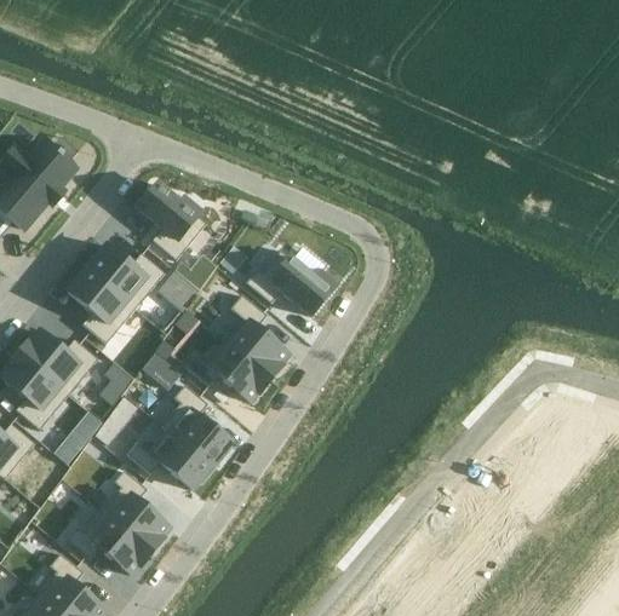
[(0,236),(15,220),(24,229),(49,201),(53,205),(64,191),(61,188),(75,170),(69,163),(62,157),(63,155),(59,151),(57,154),(51,148),(50,148),(44,142),(29,159),(23,154),(17,149),(1,166),(9,172),(13,177),(0,191),(0,236)]
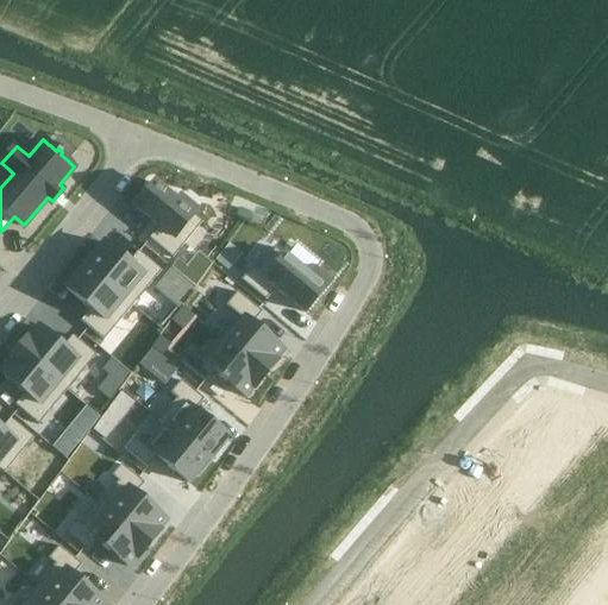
[(155,181),(135,205),(160,225),(149,237),(173,256),(202,220),(194,213),(198,208),(180,194),(176,199),(155,181)]
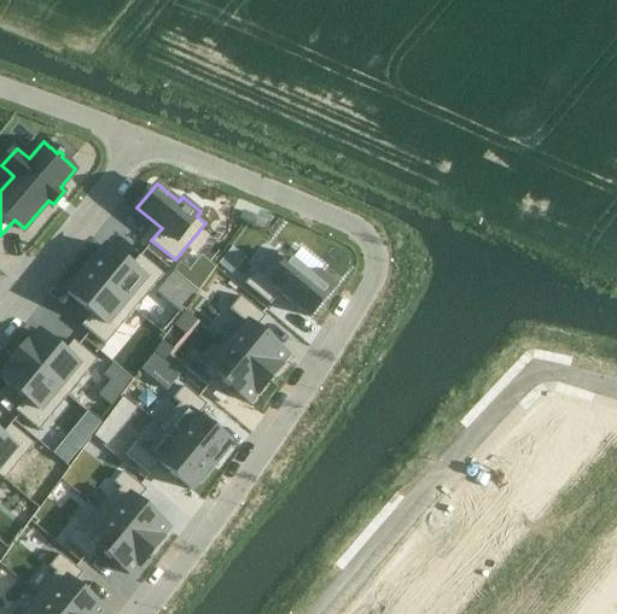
[(105,244),(86,268),(135,308),(164,273),(140,252),(131,264),(105,244)]
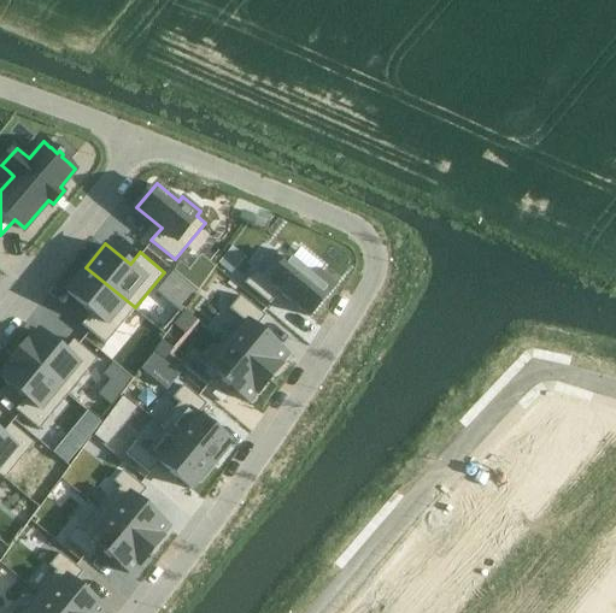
[(256,267),(245,282),(269,302),(280,290),(310,314),(335,283),(320,270),(314,277),(279,248),(260,271),(256,267)]
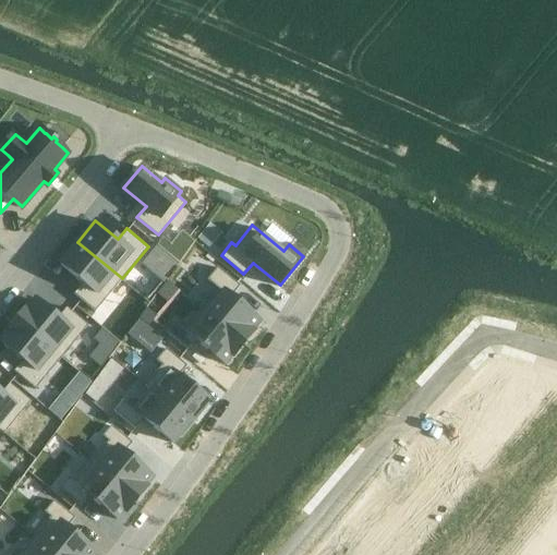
[(209,226),(197,240),(208,249),(220,234),(209,226)]
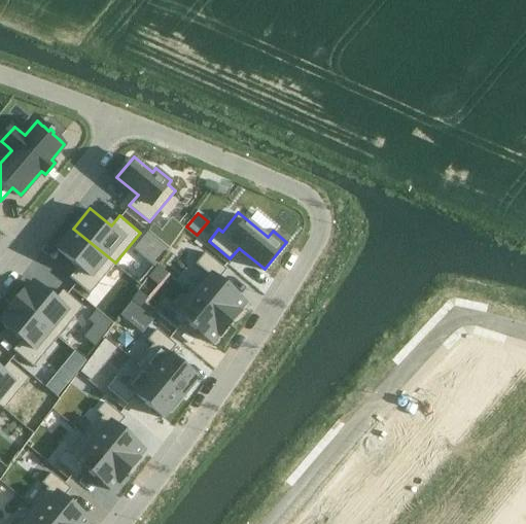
[(73,229),(57,248),(78,266),(70,276),(91,292),(115,263),(73,229)]
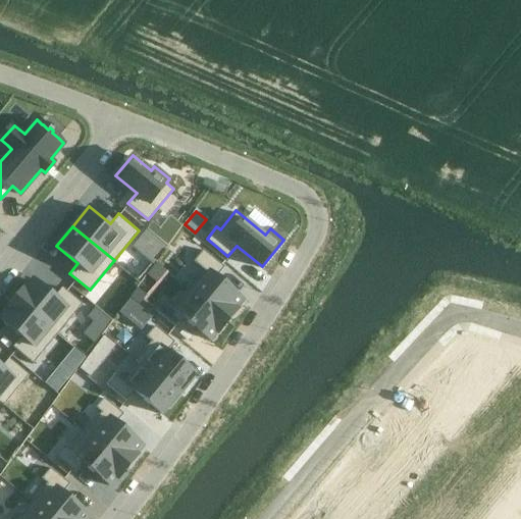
[(208,272),(193,291),(228,319),(238,308),(237,307),(243,299),(216,276),(224,266),(203,248),(194,260),(208,272)]
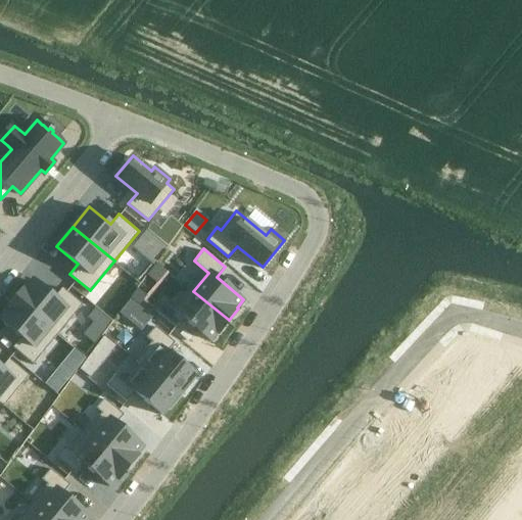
[(24,287),(15,298),(50,327),(58,333),(83,303),(62,287),(54,297),(33,279),(26,288),(24,287)]
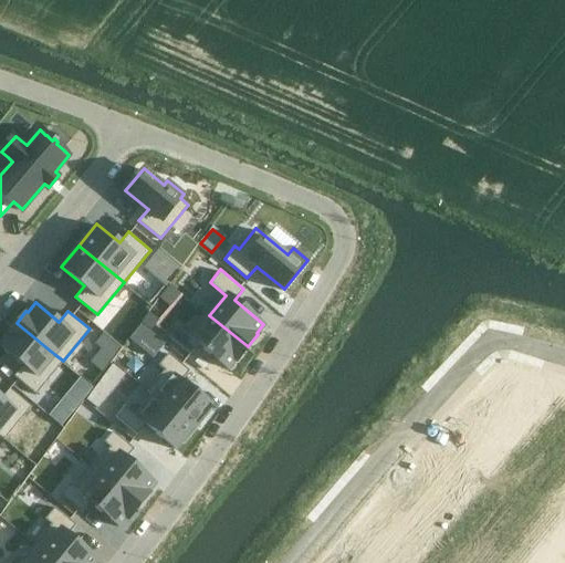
[(178,324),(169,335),(190,353),(199,343),(229,367),(236,358),(237,360),(248,346),(209,315),(205,311),(187,332),(178,324)]
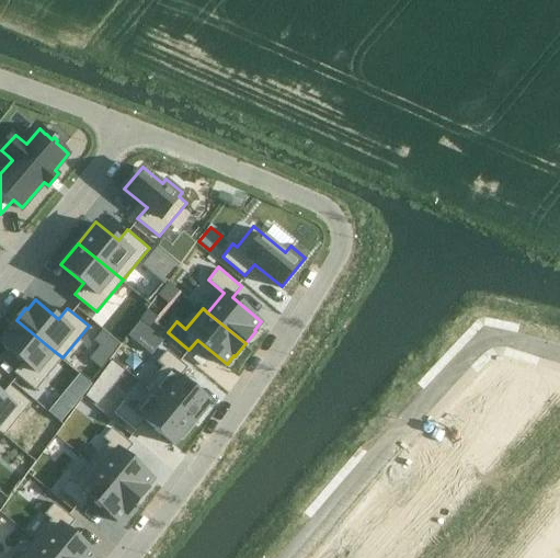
[(9,332),(0,342),(23,361),(14,372),(36,390),(63,357),(54,351),(16,320),(7,331),(9,332)]
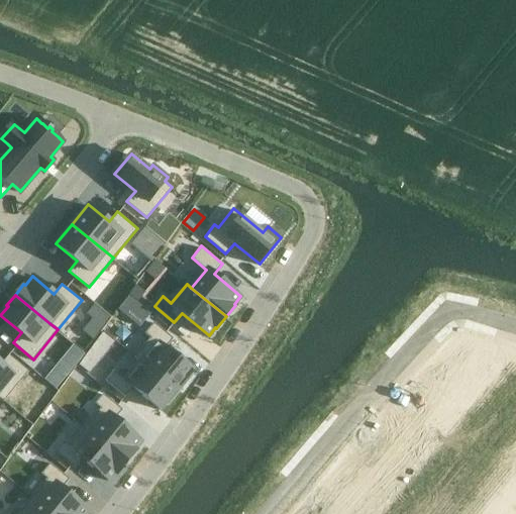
[(150,336),(135,354),(139,358),(177,389),(177,388),(193,370),(166,347),(174,337),(153,321),(144,332),(150,336)]
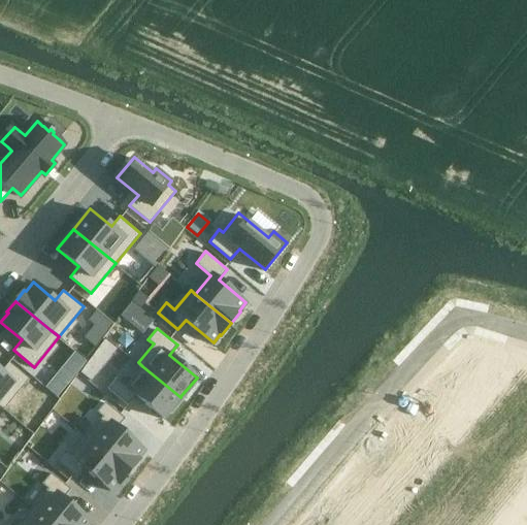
[(0,370),(0,404),(1,405),(0,406),(4,409),(30,379),(9,361),(0,371),(0,370)]
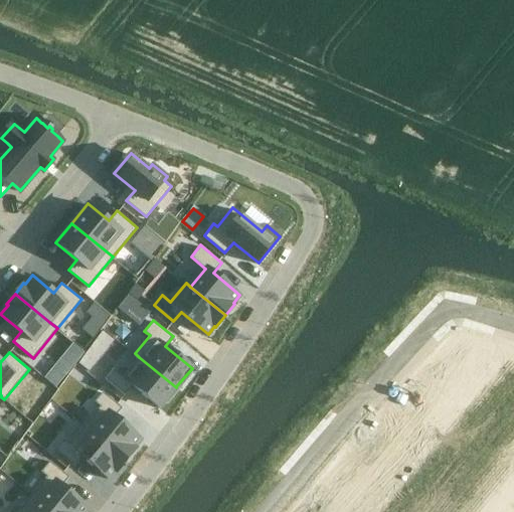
[(114,368),(106,378),(125,394),(133,384),(160,406),(165,400),(167,402),(178,388),(176,386),(176,387),(139,357),(123,376),(114,368)]
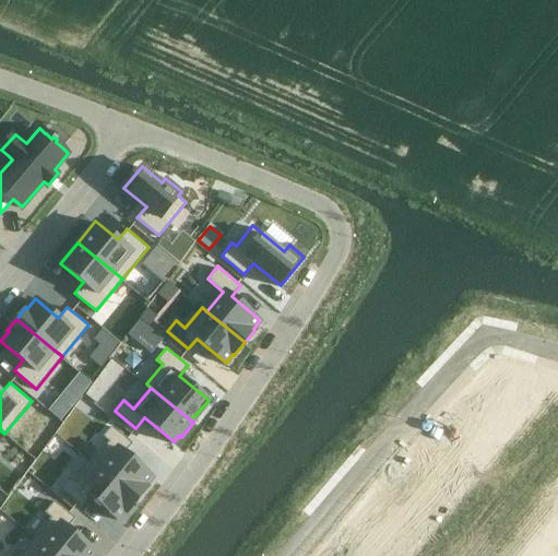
[(64,391),(49,410),(61,420),(76,401),(64,391)]
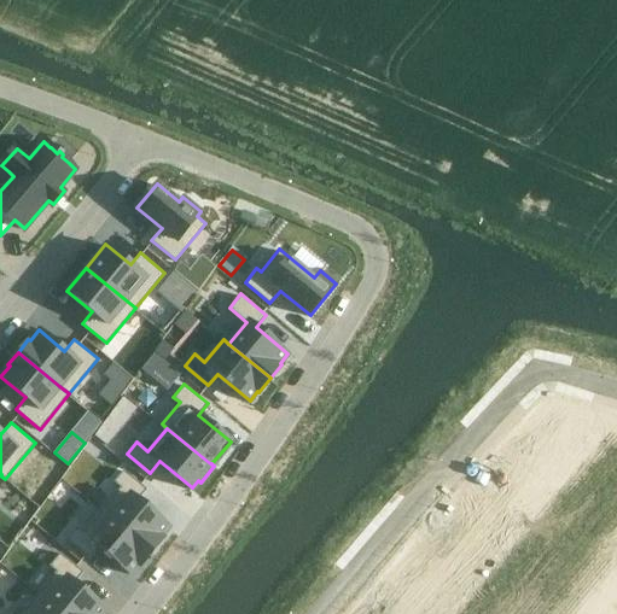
[(506,450),(483,479),(512,502),(502,513),(524,532),(535,519),(529,514),(551,487),(506,450)]
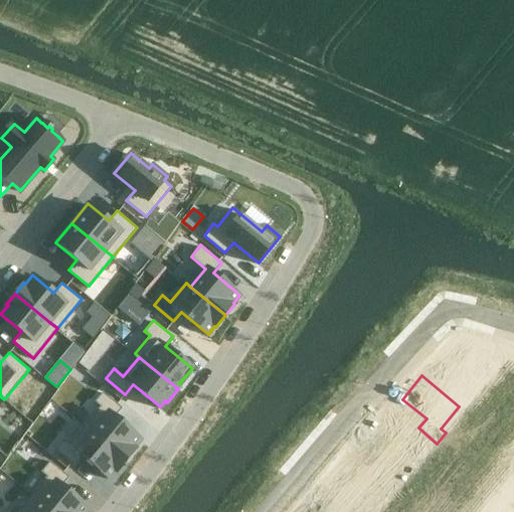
[(101,405),(84,424),(126,460),(136,448),(135,447),(141,439),(115,416),(123,407),(103,391),(95,401),(101,405)]
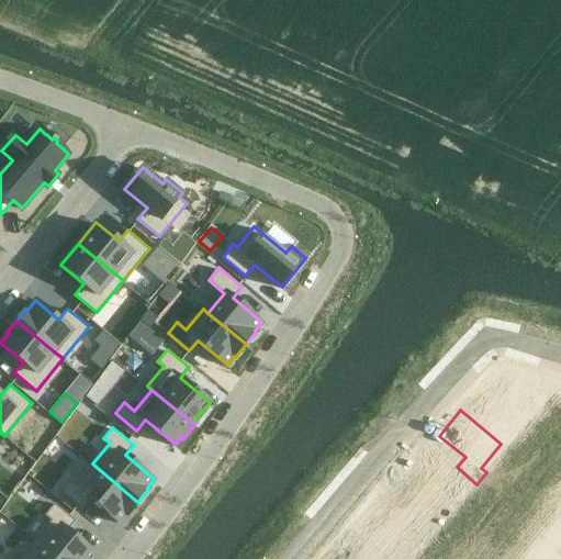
[(69,480),(59,490),(81,509),(90,498),(120,522),(126,514),(127,514),(137,502),(92,464),(75,484),(69,480)]
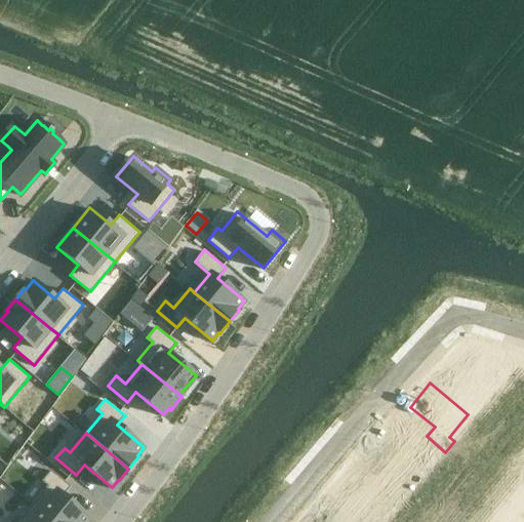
[(47,485),(32,504),(54,521),(86,521),(90,518),(63,495),(71,486),(51,469),(42,480),(47,485)]
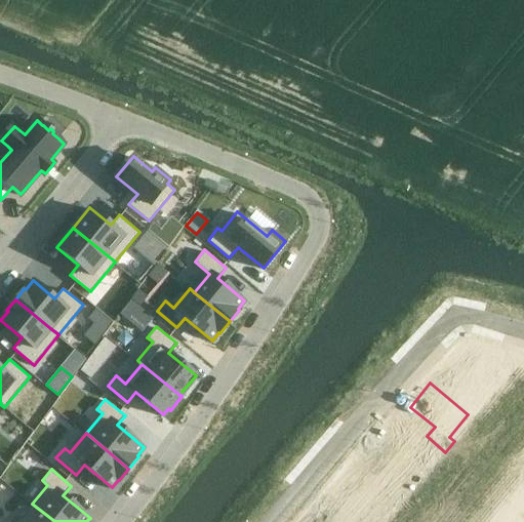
[(11,517),(7,521),(54,521),(32,504),(16,521),(11,517)]
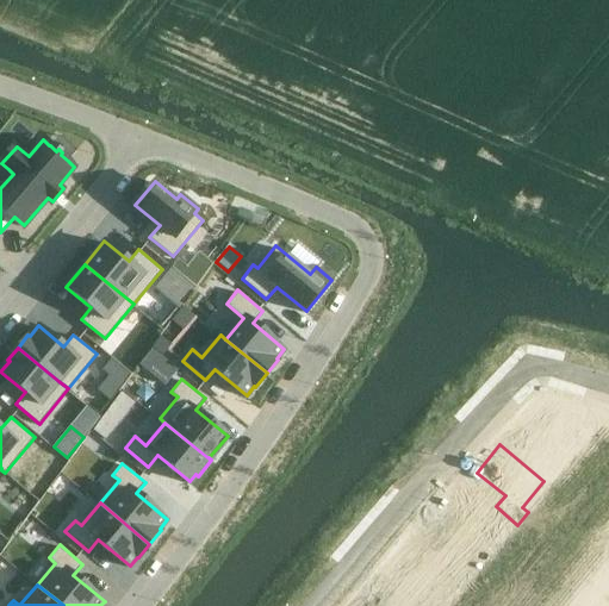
[(366,597),(358,605),(414,605),(409,601),(404,605),(391,605),(374,592),(368,599),(366,597)]
